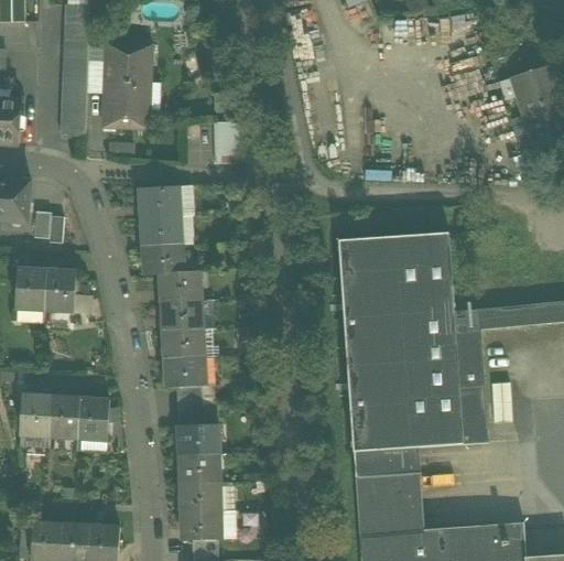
[(0,0),(0,20),(25,20),(24,0),(0,0)]
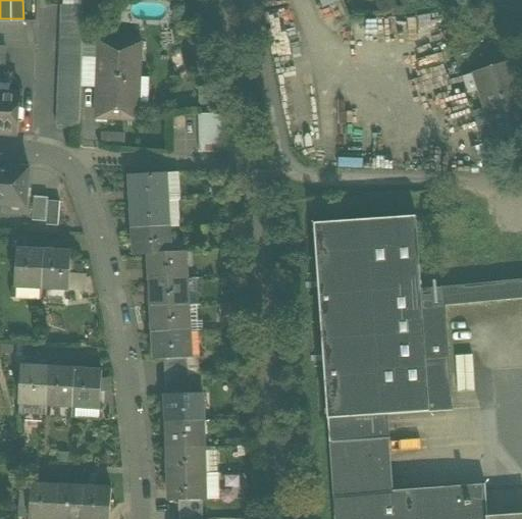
[(54,122),(79,123),(80,85),(82,39),(83,3),(59,3),(54,122)]
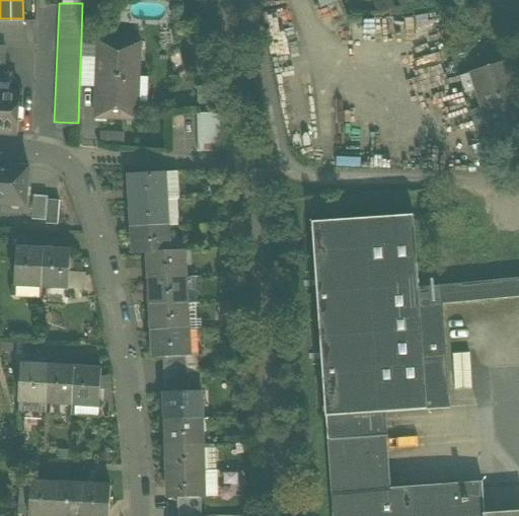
[(96,85),(98,40),(81,39),(79,84),(96,85)]
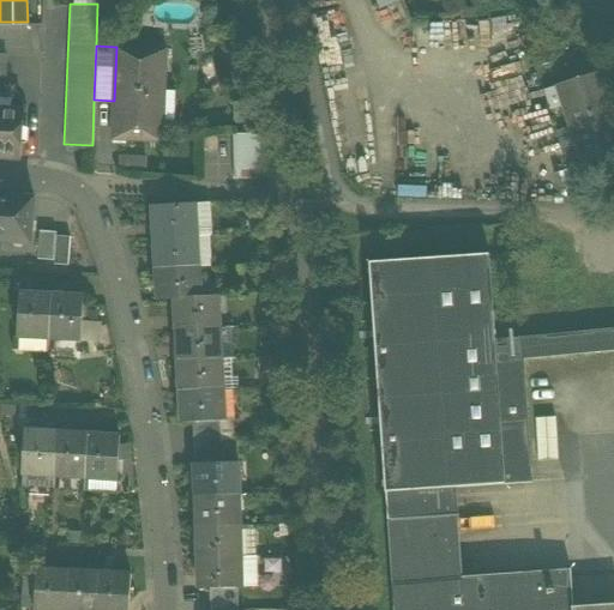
[(113,137),(162,139),(163,121),(163,120),(157,120),(158,90),(164,90),(164,88),(166,48),(116,47),(114,101),(113,137)]
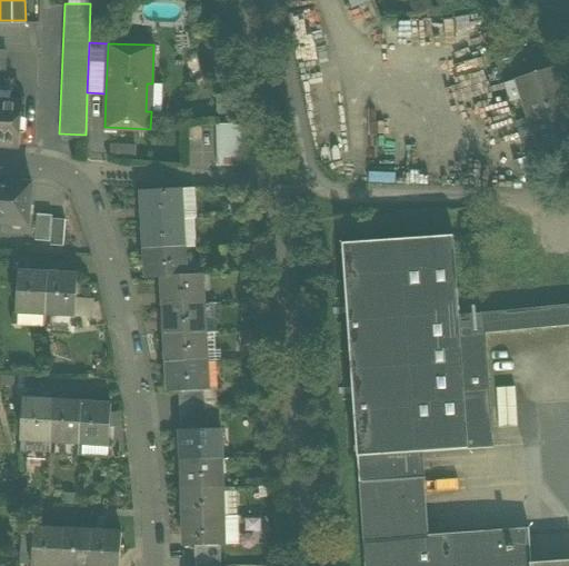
[(530,116),(541,149),(542,148),(568,139),(568,112),(566,115),(558,91),(563,89),(556,65),(518,77),(530,116)]
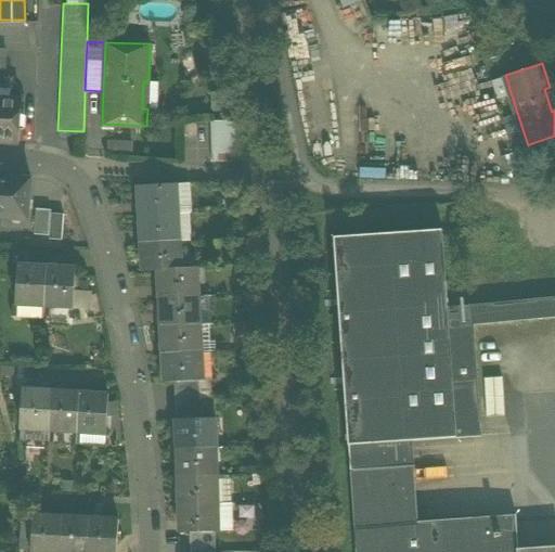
[(147,108),(147,110),(158,111),(159,79),(149,79),(149,81),(147,108)]
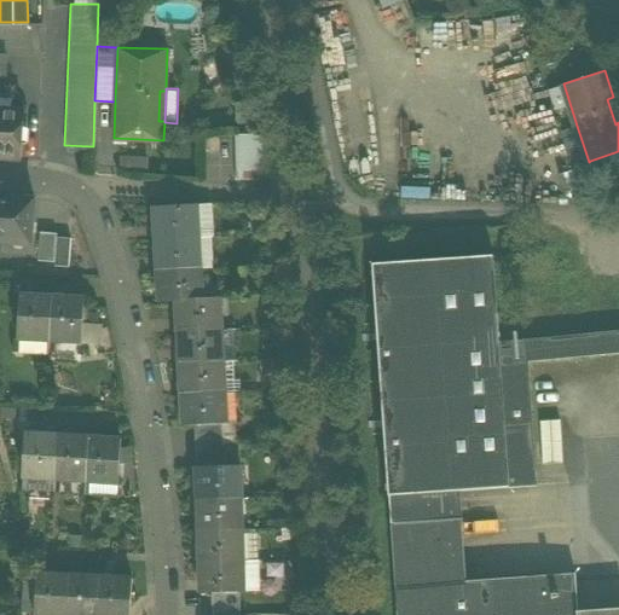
[(0,156),(22,157),(24,109),(0,106),(0,156)]
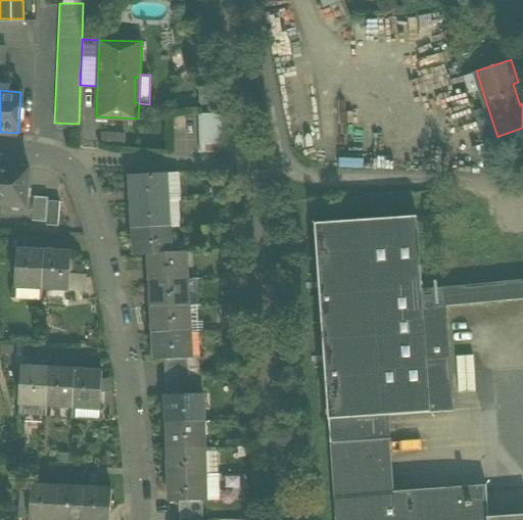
[(474,110),(489,158),(505,154),(498,136),(497,137),(487,106),(474,110)]
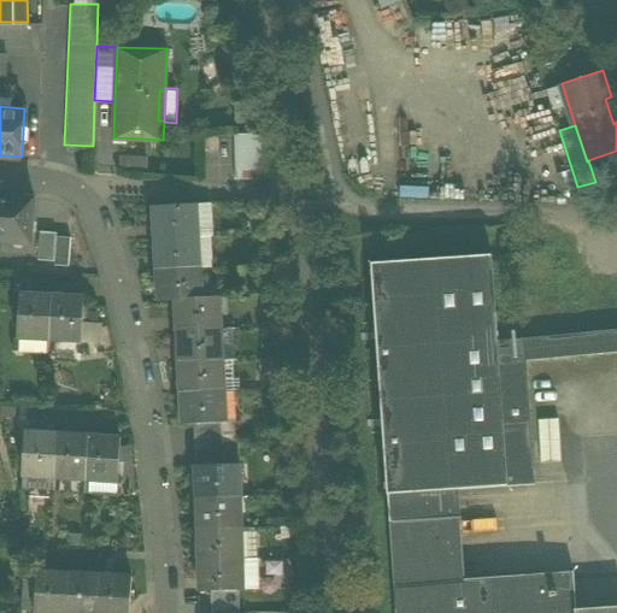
[(231,134),(235,178),(263,176),(260,131),(231,134)]
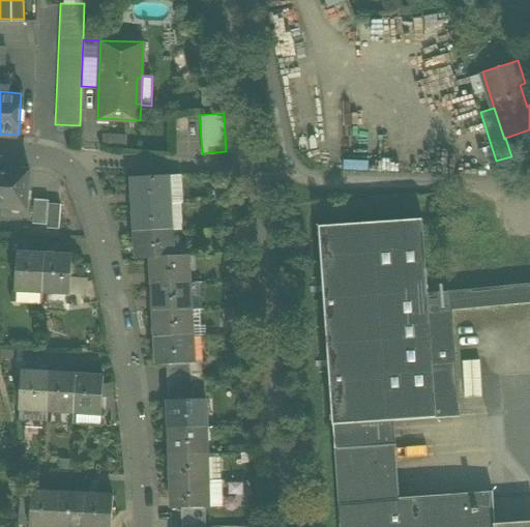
[(128,134),(104,132),(102,144),(127,146),(128,134)]
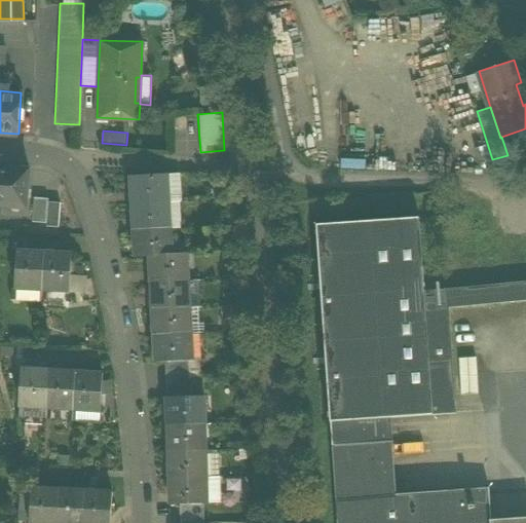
[(29,167),(0,165),(0,203),(27,207),(29,167)]
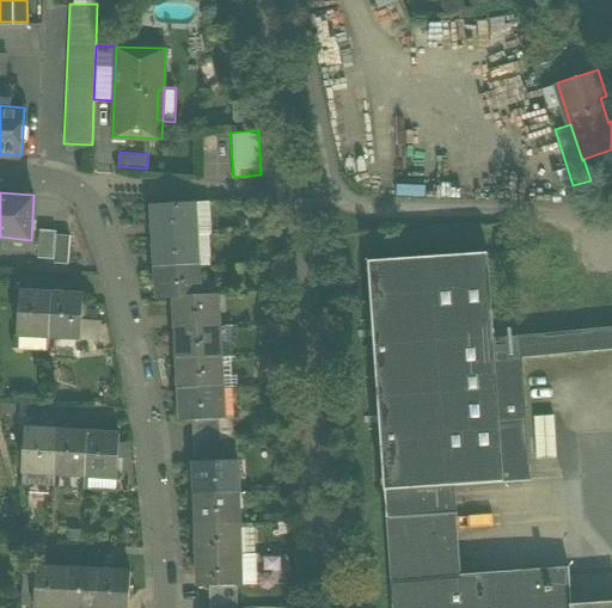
[(196,201),(196,203),(190,203),(191,219),(197,219),(197,232),(210,231),(208,200),(196,201)]
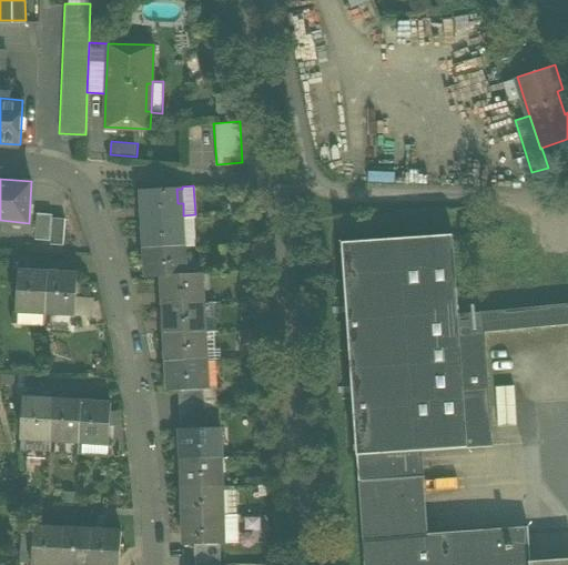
[(142,218),(183,215),(183,203),(178,203),(176,189),(182,189),(182,187),(141,188),(142,218)]
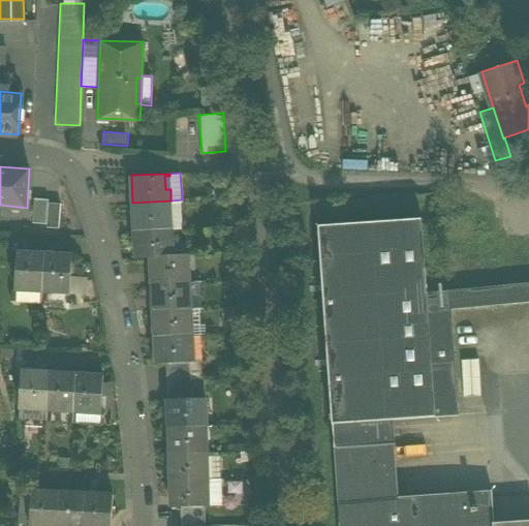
[(33,221),(47,222),(49,198),(35,197),(33,221)]
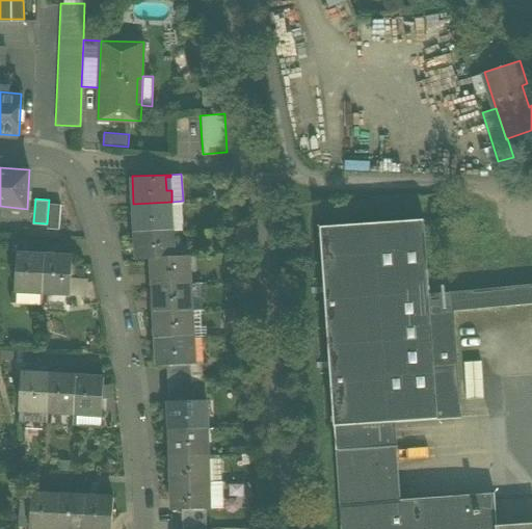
[(183,201),(171,202),(171,203),(173,217),(174,229),(185,228),(183,201)]
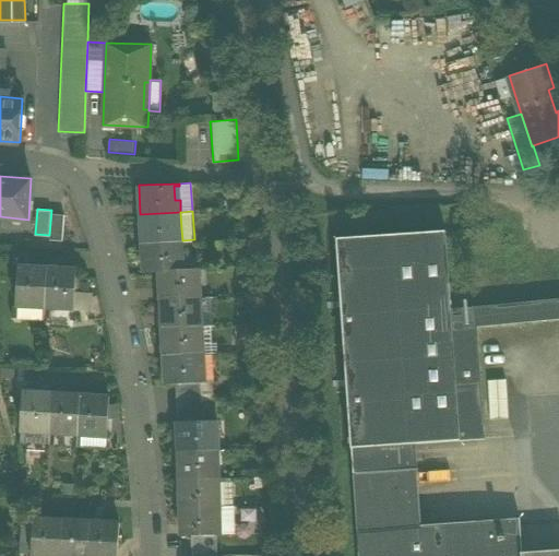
[(49,238),(62,239),(64,213),(51,212),(49,238)]
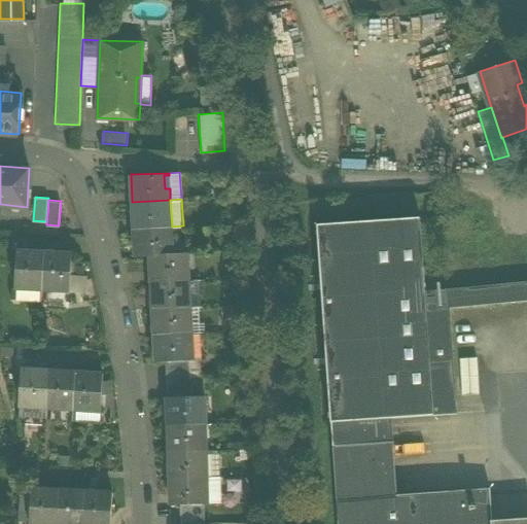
[(170,201),(170,200),(132,202),(134,229),(172,226),(171,215),(166,215),(165,201),(170,201)]
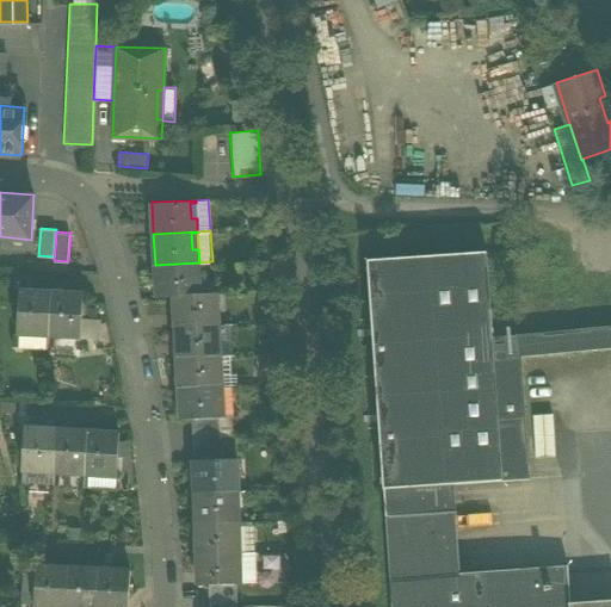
[(454,483),(504,479),(494,358),(493,336),(487,251),(369,259),(384,488),(433,484),(454,483)]
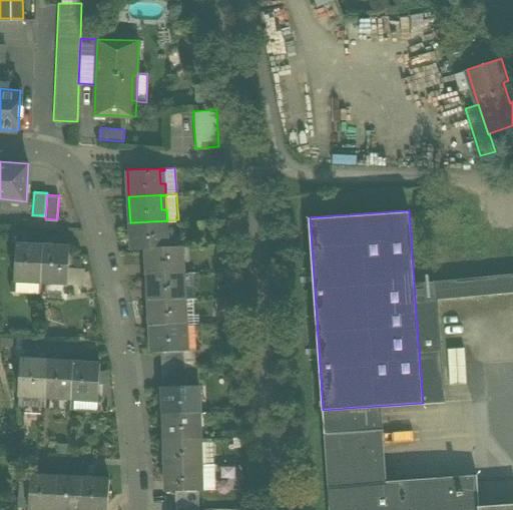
[(167,220),(130,222),(131,248),(145,247),(168,246),(167,234),(163,234),(162,221),(167,220)]
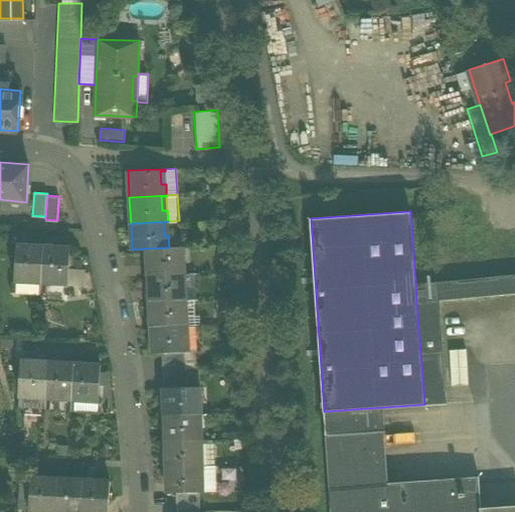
[(41,282),(44,244),(17,243),(15,281),(27,282),(27,277),(41,278),(41,282)]
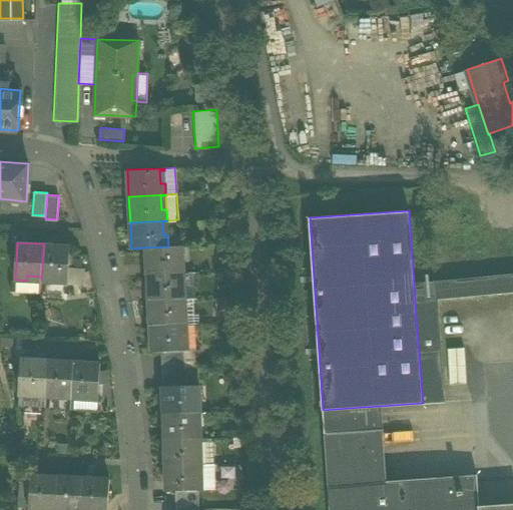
[(70,245),(44,243),(41,281),(52,282),(53,277),(66,278),(66,283),(68,283),(70,245)]
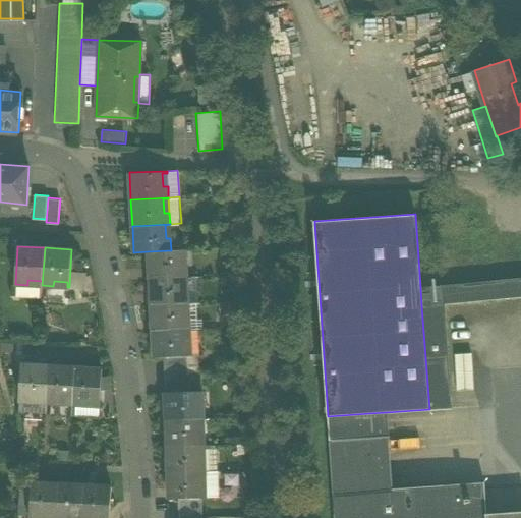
[(185,249),(171,250),(148,251),(150,278),(186,276),(186,265),(181,265),(180,251),(185,250),(185,249)]
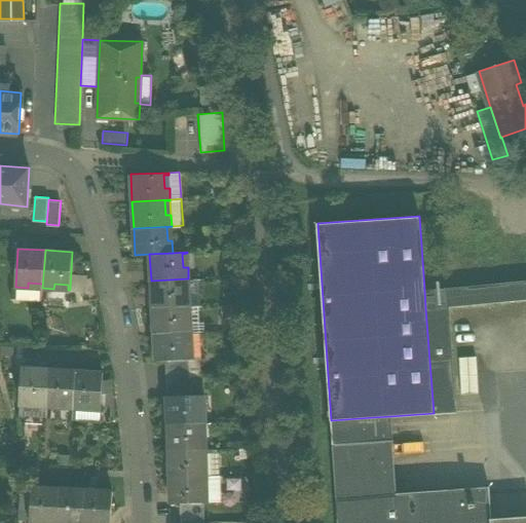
[(189,279),(188,278),(151,281),(152,306),(190,304),(189,293),(185,293),(184,279),(189,279)]
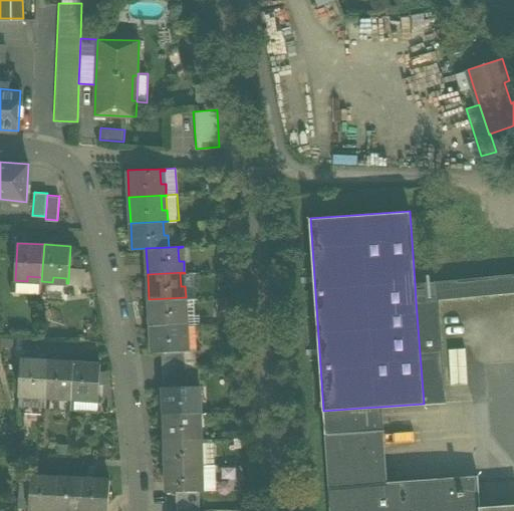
[(439,299),(513,291),(513,274),(415,283),(416,301),(439,299)]
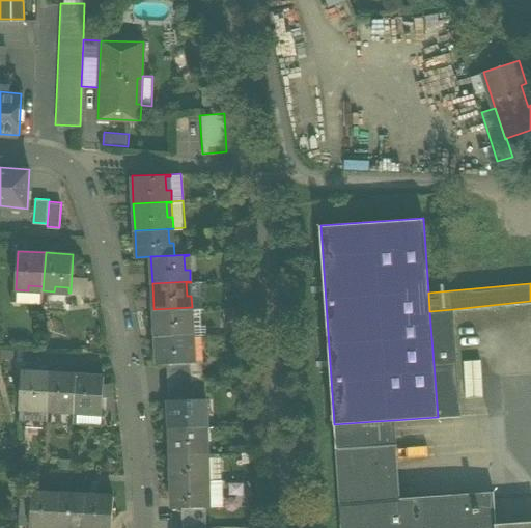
[(192,308),(192,307),(154,309),(156,336),(193,334),(193,323),(188,323),(187,308),(192,308)]
